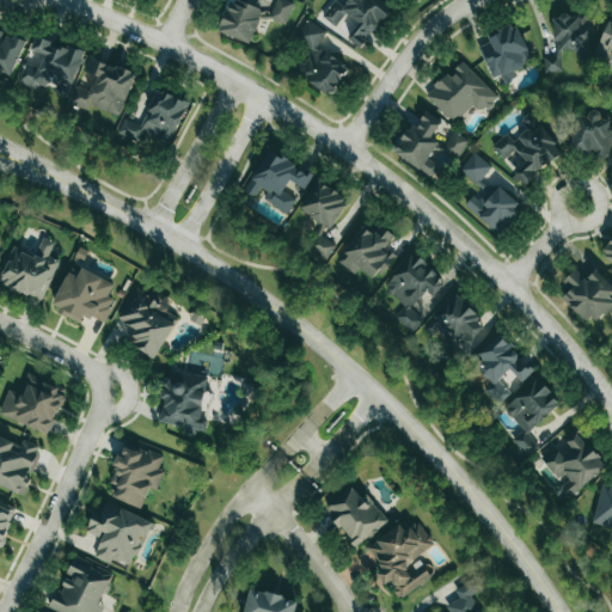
[(230,0),(218,31),(250,44),(263,10),(238,0),(230,0)]
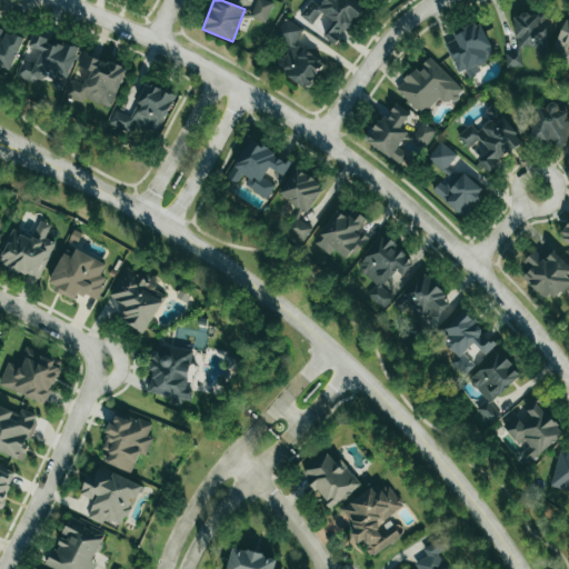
[(245,11),(243,17),(267,22),(272,1),(266,0),(255,0),(252,13),(245,11)]
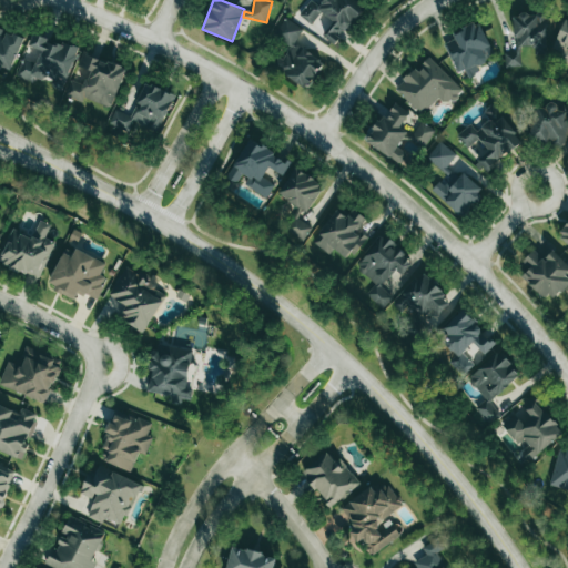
[(298,16),(312,26),(321,13),(328,19),(320,30),(336,43),(364,8),(354,0),(323,0),(318,7),(311,0),(298,16)]
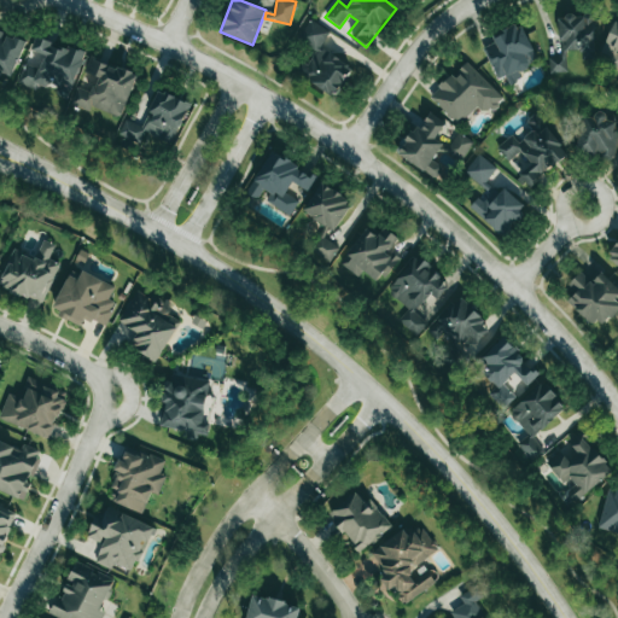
[(559,57),(548,57),(549,73),(566,73),(566,51),(582,51),(582,59),(594,59),(593,15),(558,16),(559,57)]
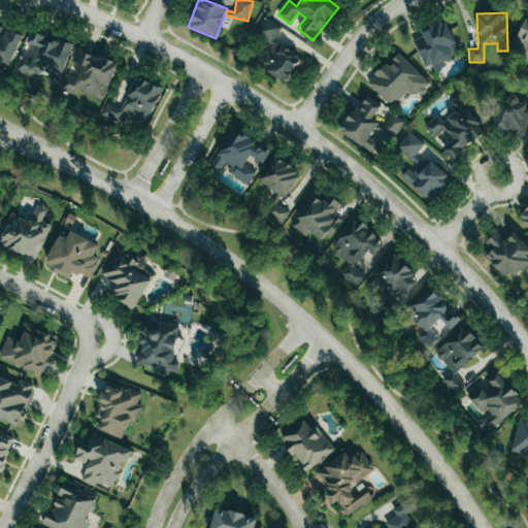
[(519,55),(527,58),(527,17),(526,15),(513,44),(522,48),(519,55)]
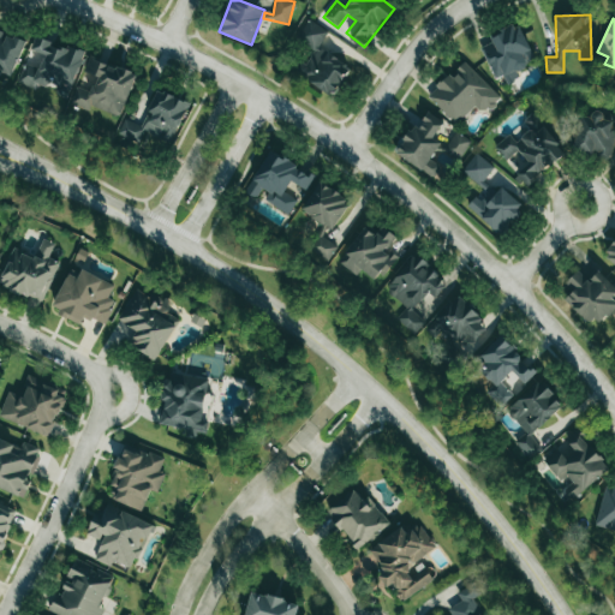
[(312,49),(297,75),(333,95),(350,66),(318,47),(328,31),(309,21),(297,41),(312,49)]
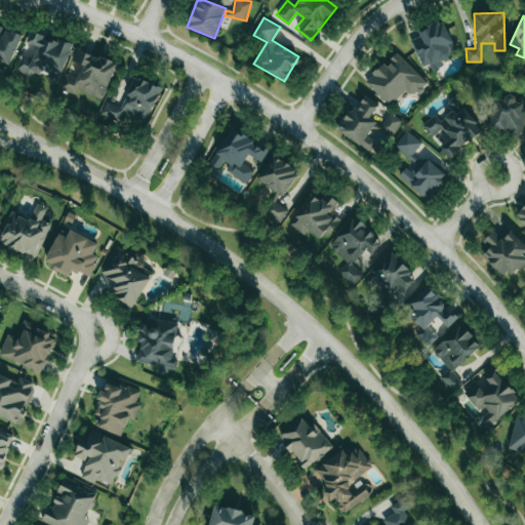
[(410,40),(422,68),(430,65),(433,72),(444,68),(441,61),(456,53),(442,19),(418,30),(420,36),(410,40)]
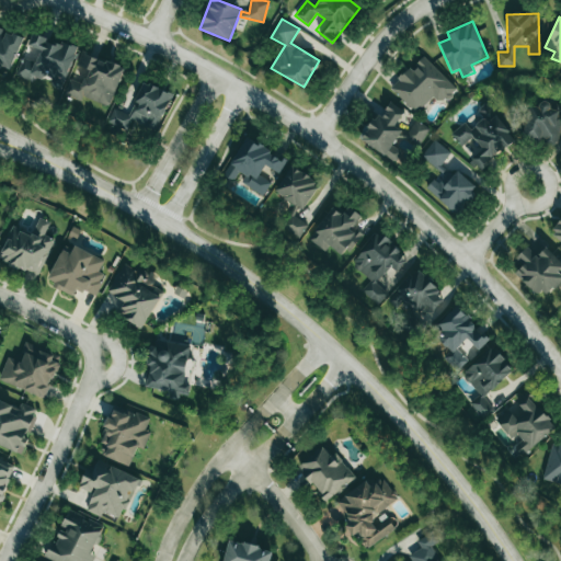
[(0,69),(8,73),(24,38),(0,27),(0,69)]
